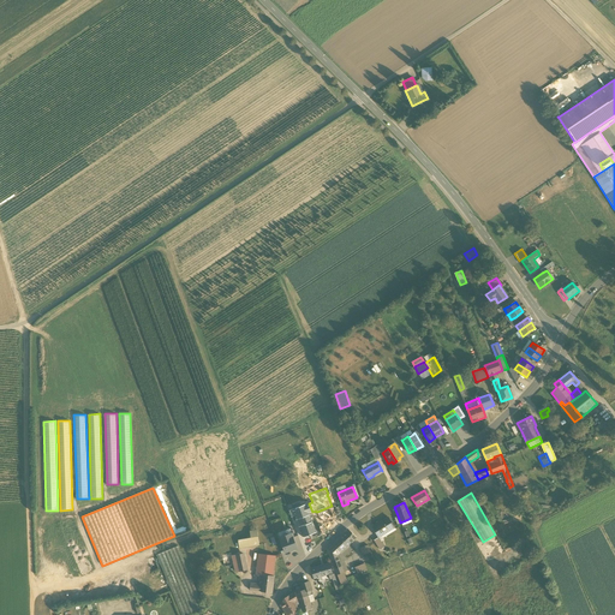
[(305,505),(292,509),(294,517),(296,520),(302,518),(310,515),(309,513),(305,505)]
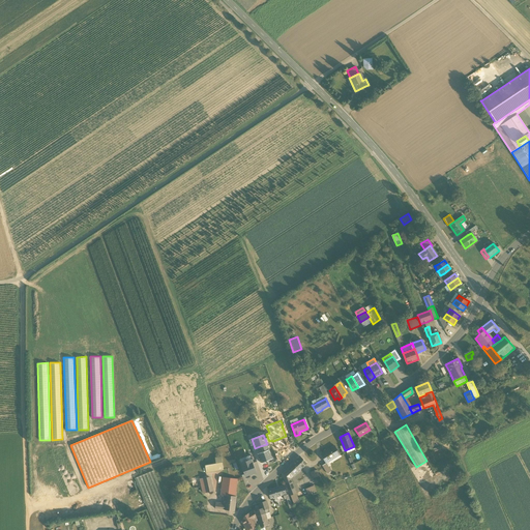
[(429,439),(434,450),(440,447),(436,436),(429,439)]
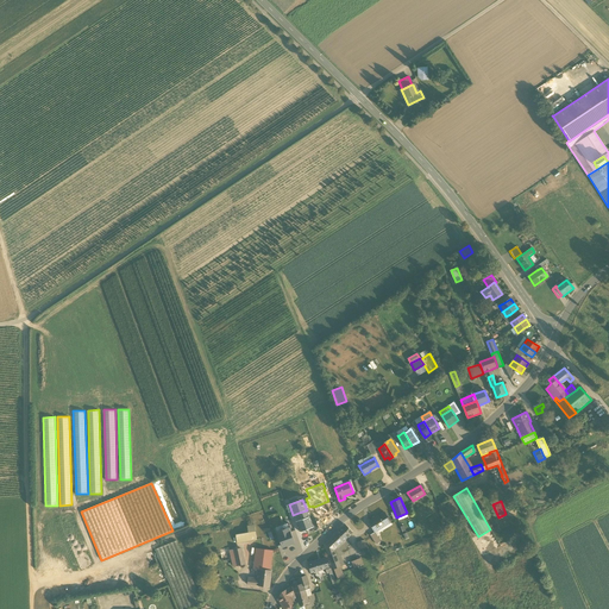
[(318,516),(327,513),(326,512),(327,512),(326,508),(325,509),(322,503),(314,507),(318,516)]
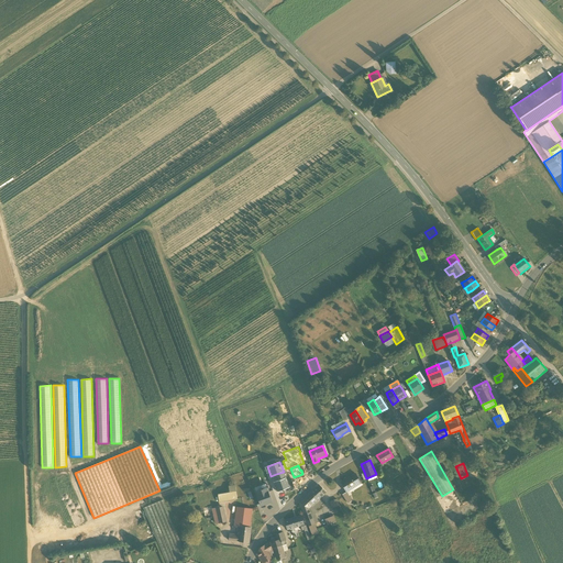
[(341,483),(345,490),(352,486),(353,487),(361,483),(355,474),(341,483)]
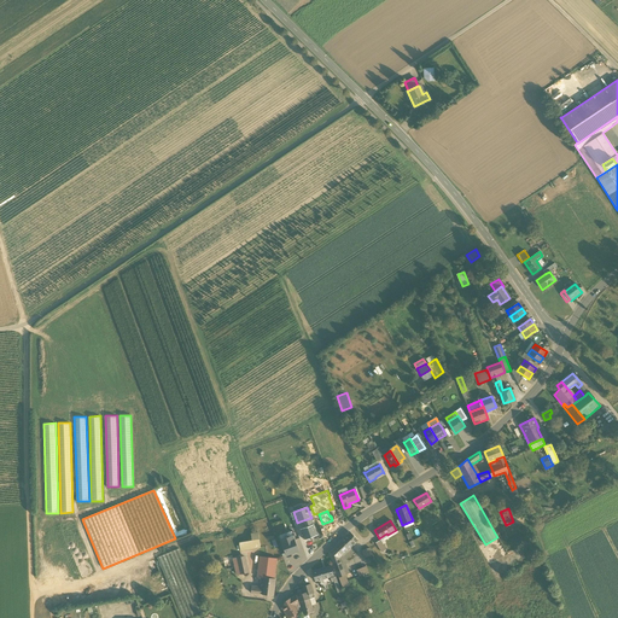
[(305,528),(301,529),(304,540),(318,535),(314,524),(305,528)]
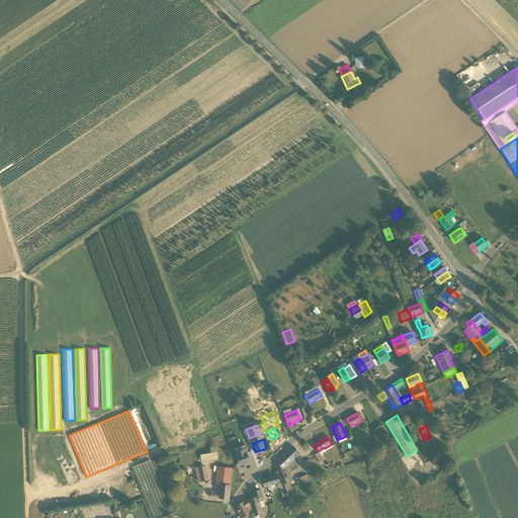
[(334,446),(332,444),(325,448),(319,452),(322,456),(324,455),(323,453),(334,446)]
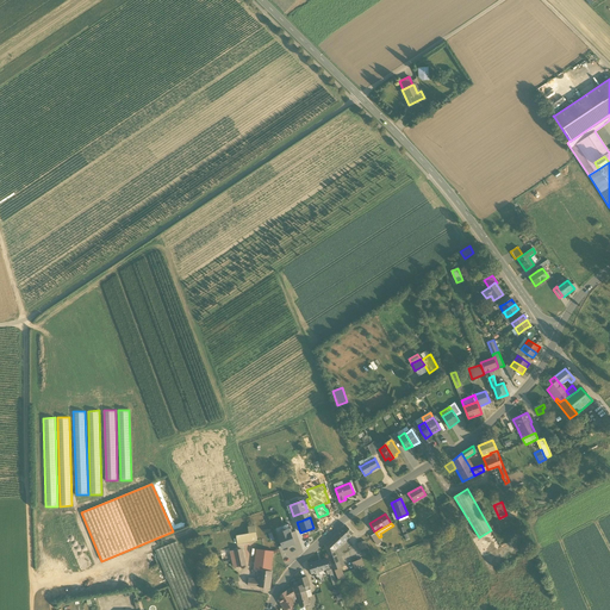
[(236,536),(237,543),(257,540),(255,526),(248,527),(249,534),(236,536)]
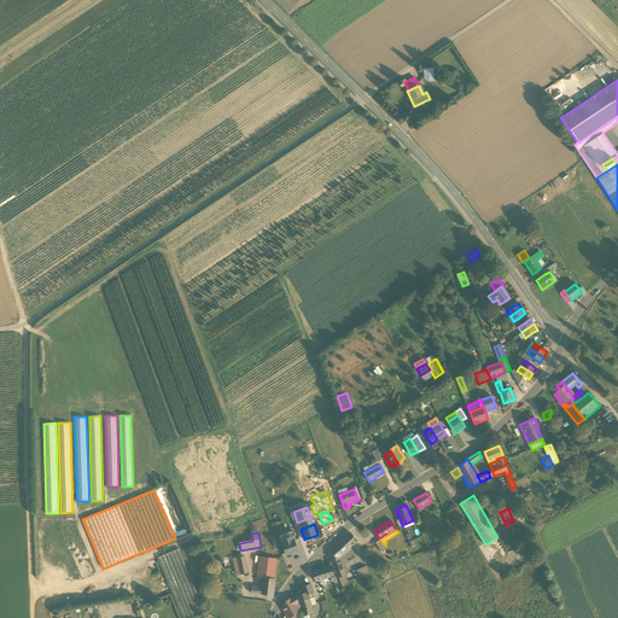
[(350,532),(340,542),(349,549),(350,547),(357,541),(350,532)]
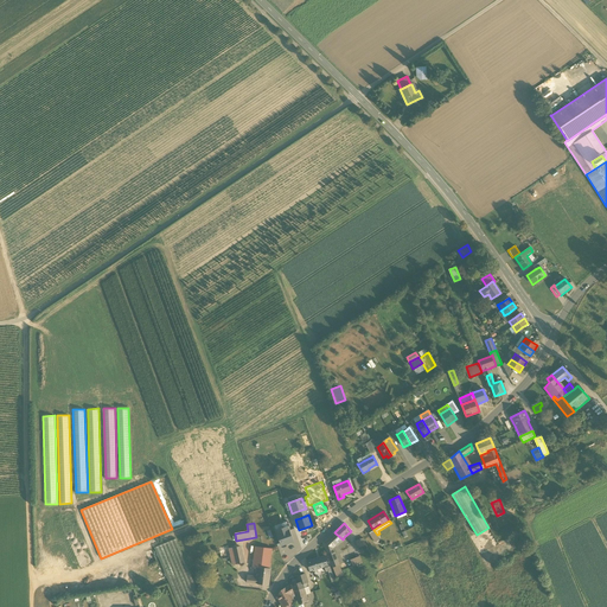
[(288,531),(287,526),(283,528),(276,531),(281,545),(293,541),(288,531)]
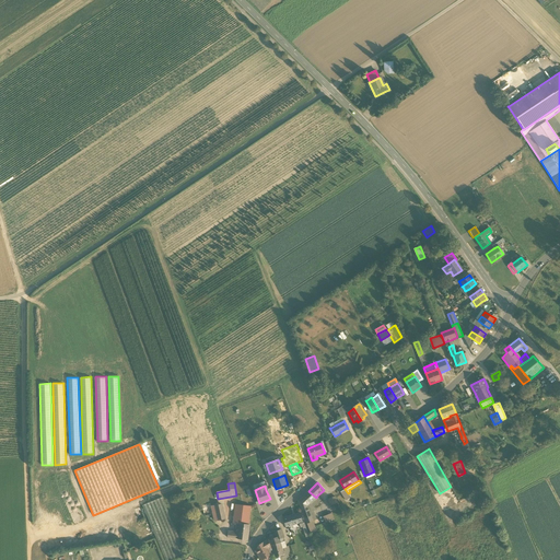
[(340,491),(346,500),(350,498),(348,493),(345,489),(340,491)]
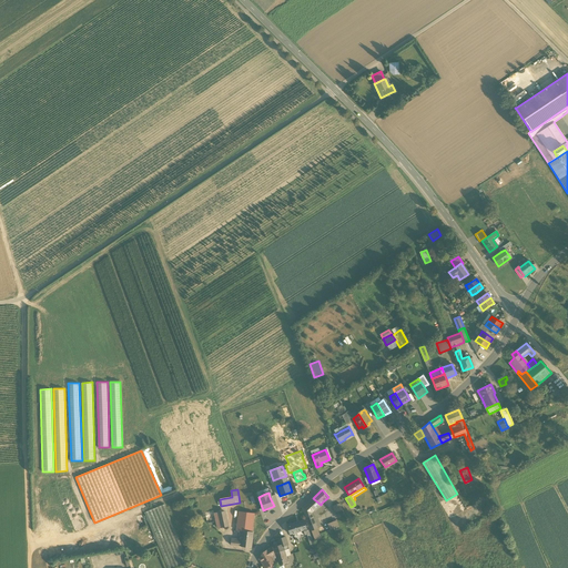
[(326,508),(322,503),(321,505),(313,498),(307,503),(314,509),(315,511),(314,514),(317,517),(326,508)]
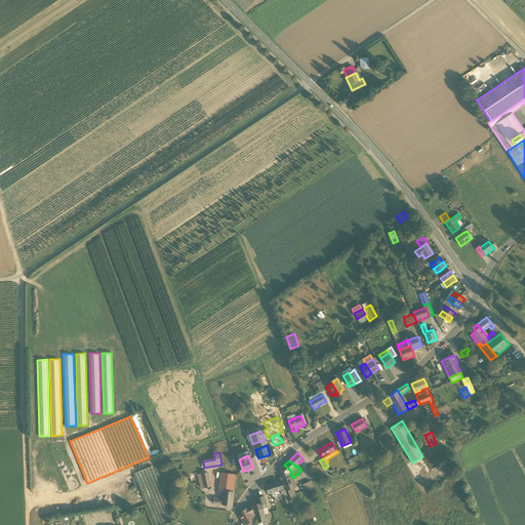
[(287,474),(290,471),(284,465),(279,470),(282,479),(283,478),(287,474)]
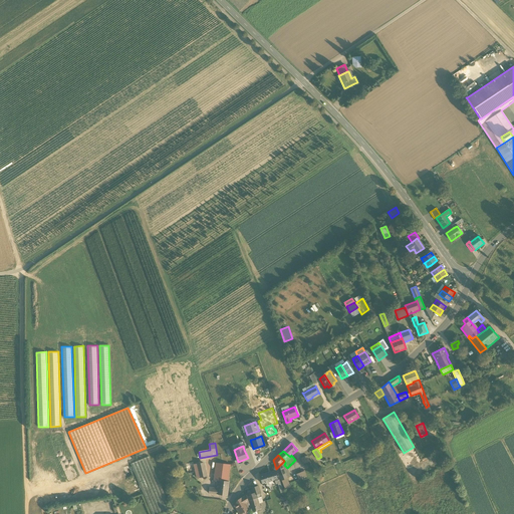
[(307,456),(300,458),(303,464),(310,462),(307,456)]
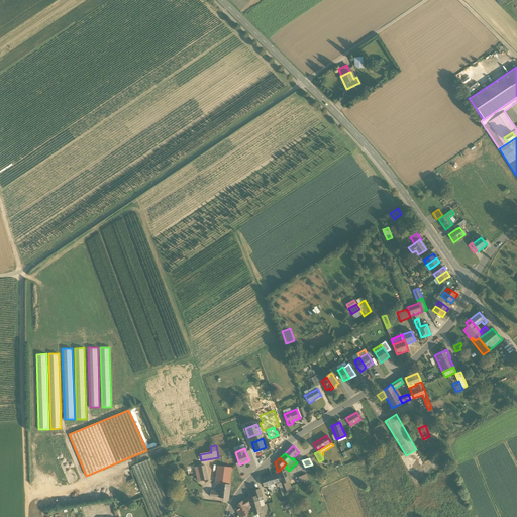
[(131,467),(152,516),(161,516),(172,512),(149,459),(131,467)]
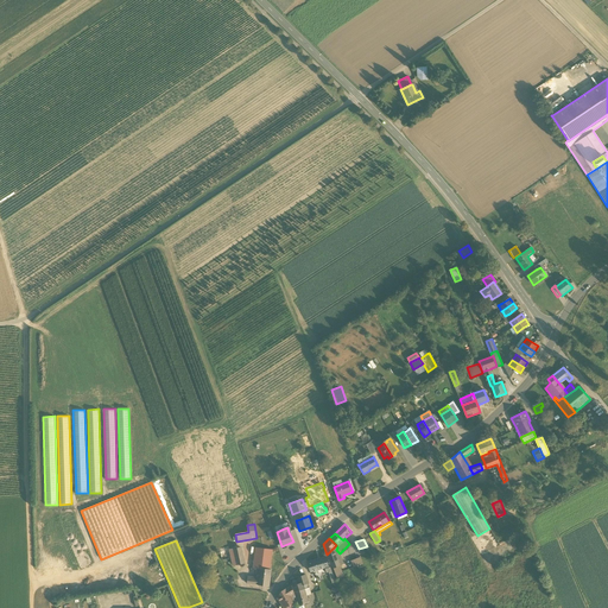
[(235,557),(236,564),(244,563),(240,548),(234,549),(235,557)]
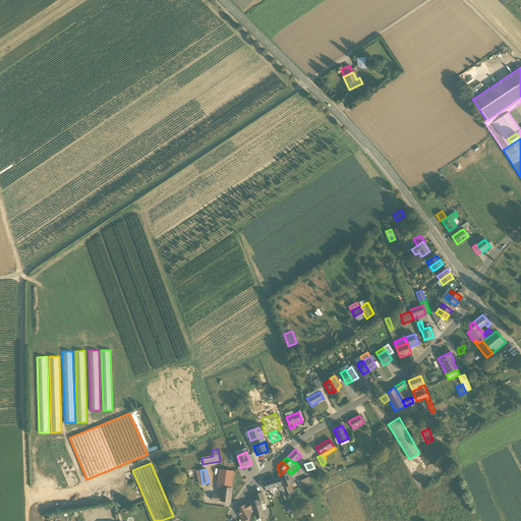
[(221,486),(231,488),(233,471),(219,469),(217,486),(221,487),(221,486)]
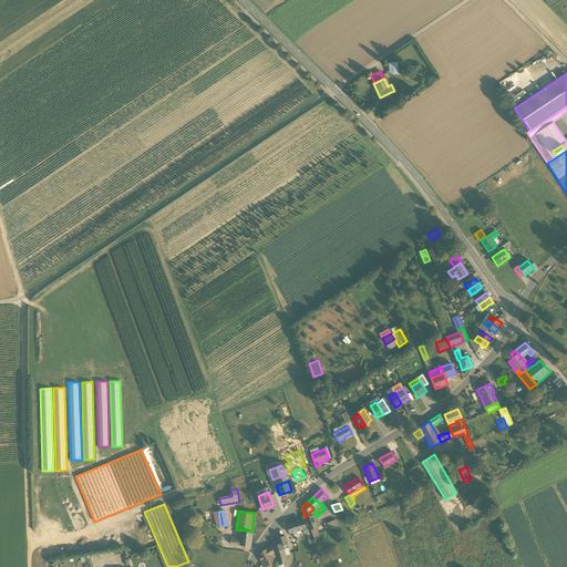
[(306,516),(310,529),(316,527),(310,512),(306,516)]
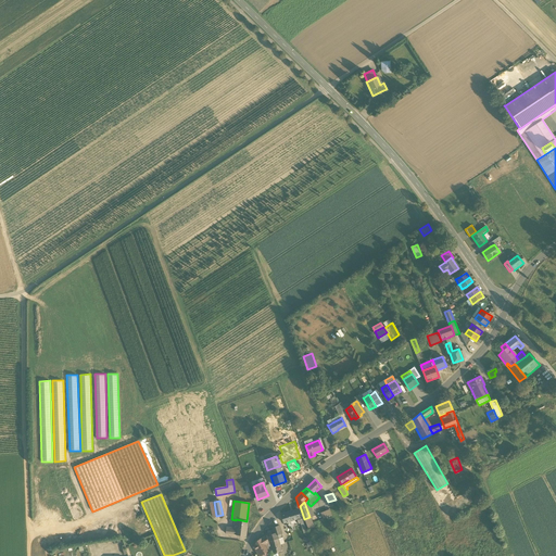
[(298,509),(288,513),(290,521),(300,518),(298,509)]
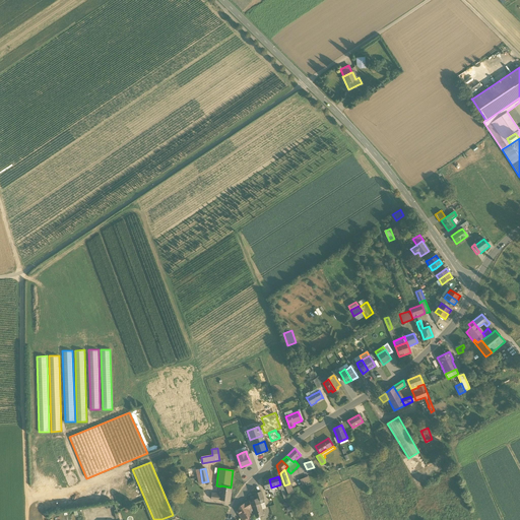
[(265,490),(271,488),(269,479),(263,481),(265,490)]
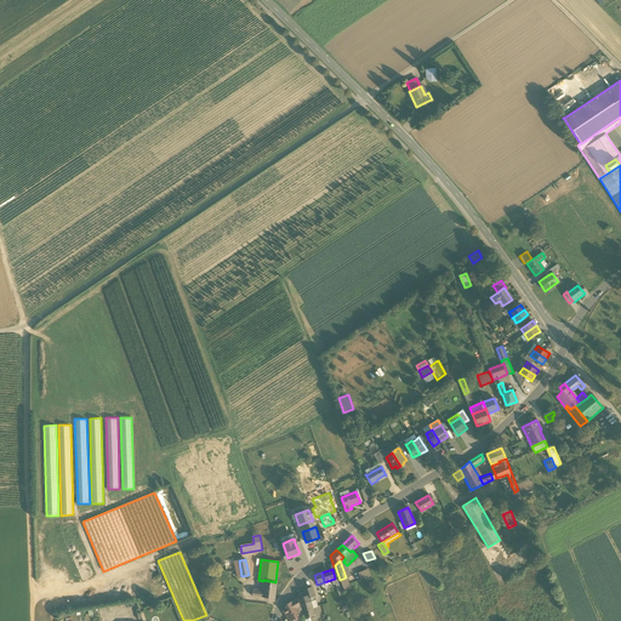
[(349,588),(346,577),(340,580),(343,591),(349,588)]
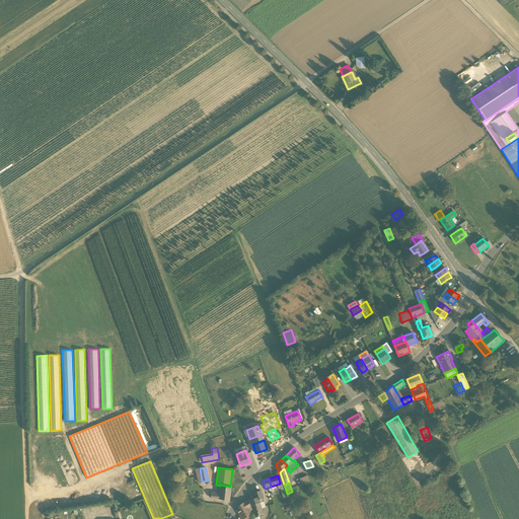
[(429,484),(424,487),(428,493),(433,490),(429,484)]
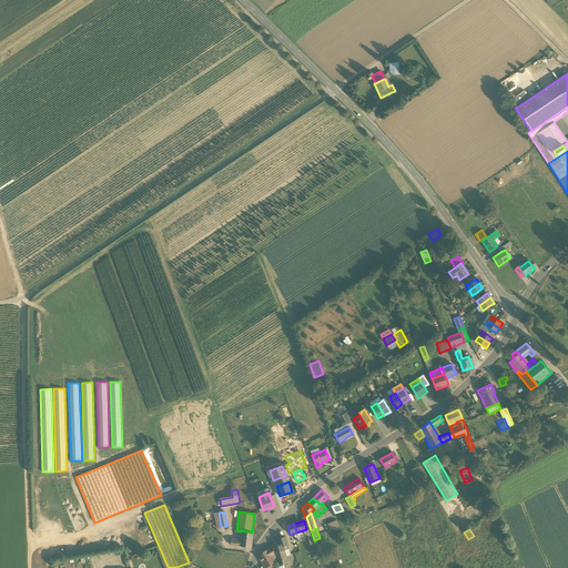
[(251,548),(253,533),(252,533),(241,530),(241,531),(240,537),(241,537),(241,539),(232,538),(231,545),(251,548)]
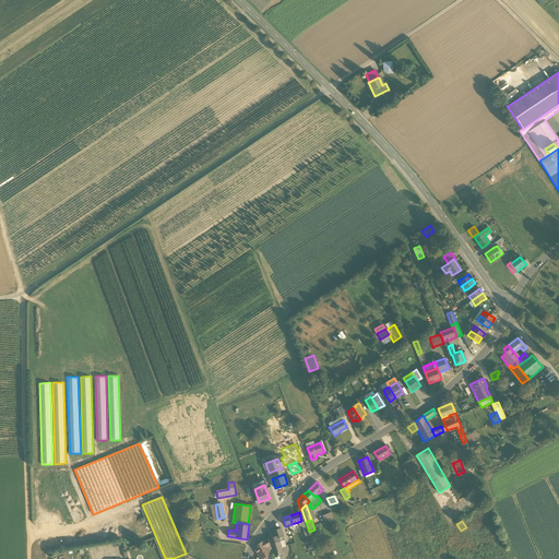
[(272,532),(274,537),(278,536),(280,543),(284,540),(281,528),(272,532)]
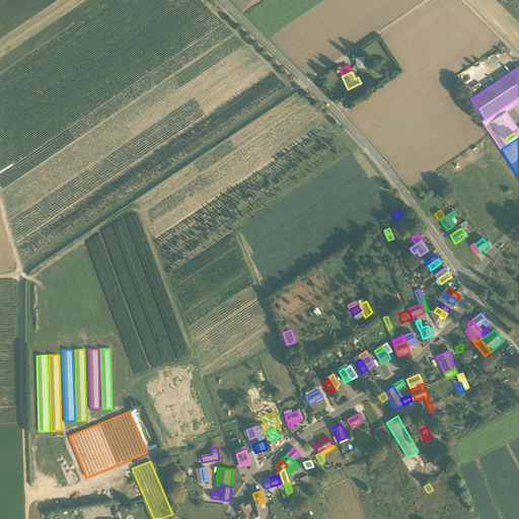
[(262,509),(260,504),(258,498),(254,499),(249,501),(254,517),(263,514),(262,509)]
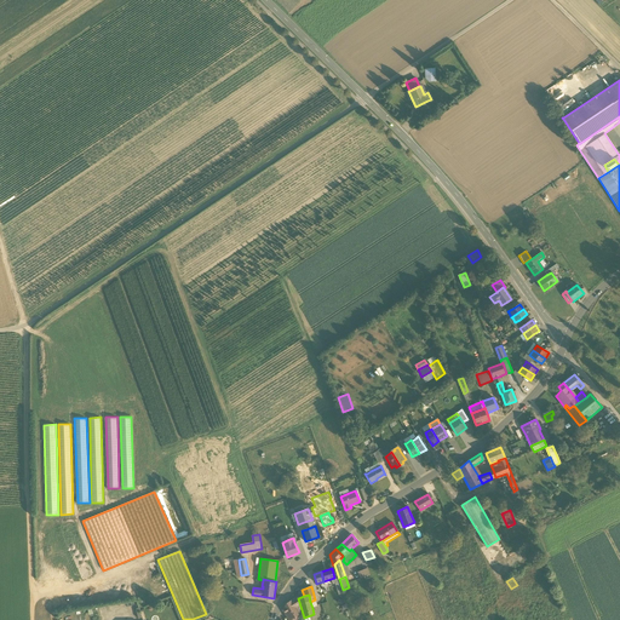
[(283,609),(290,619),(299,614),(298,612),(296,607),(299,606),(297,597),(286,604),(287,607),(283,608),(283,609)]
